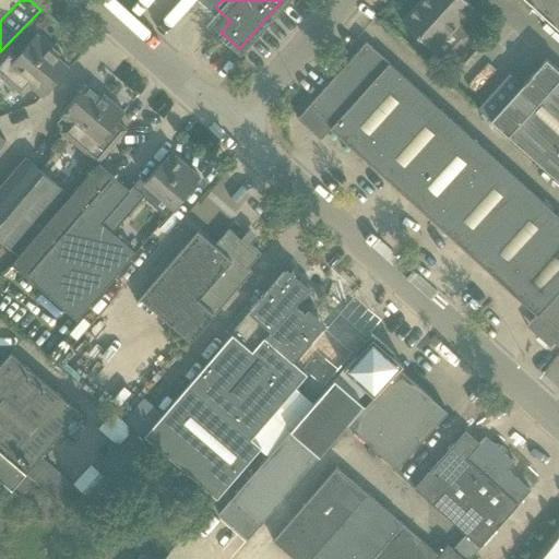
[(420,0),(402,22),(433,51),(451,33),(454,36),(459,37),(464,36),(467,32),(468,27),(466,22),(463,19),(473,8),(464,0),(420,0)]
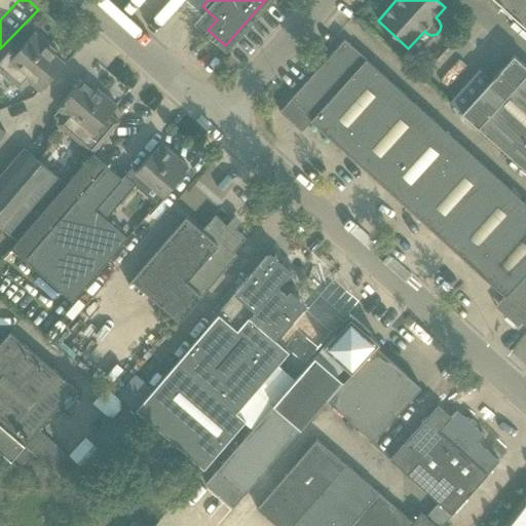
[(525,0),(493,0),(525,29),(525,0)]
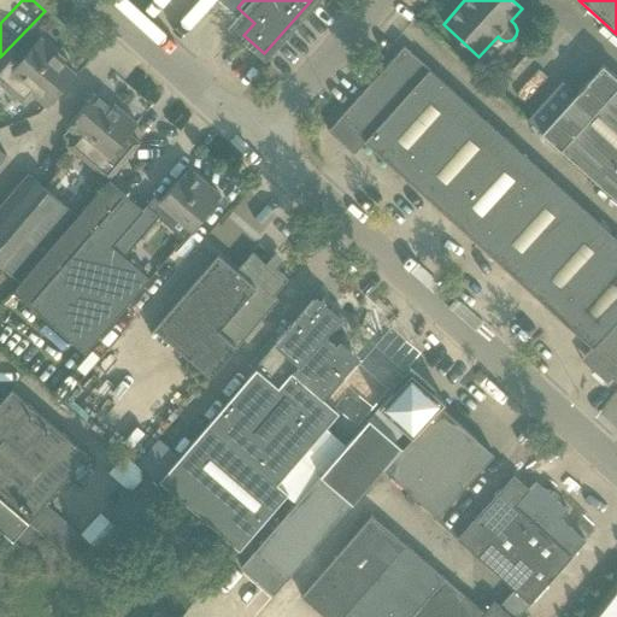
[(75,75),(54,57),(57,53),(40,39),(21,62),(11,52),(0,64),(0,89),(24,110),(34,98),(47,109),(75,75)]
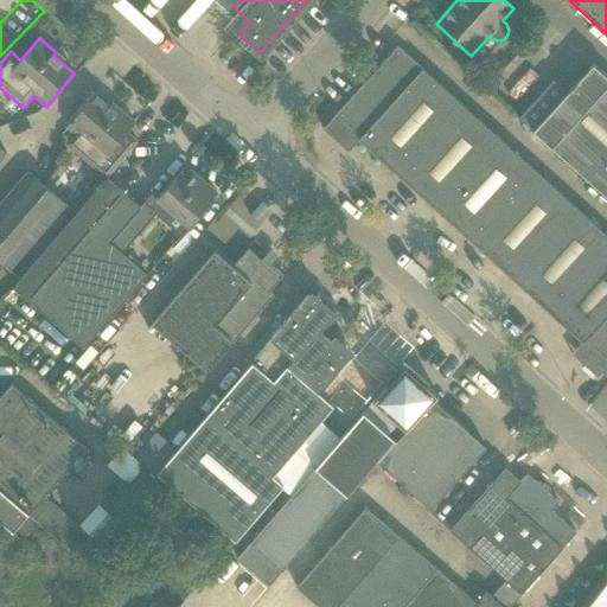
[(376,69),(365,81),(390,103),(433,141),(464,107),(422,69),(421,68),(397,45),(378,65),(379,66),(376,70),(376,69)]
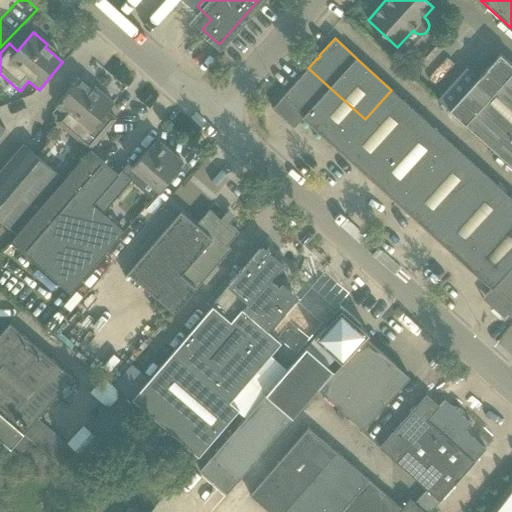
[(511,65),(500,54),(474,82),(449,111),(464,124),(511,167),(511,65)]
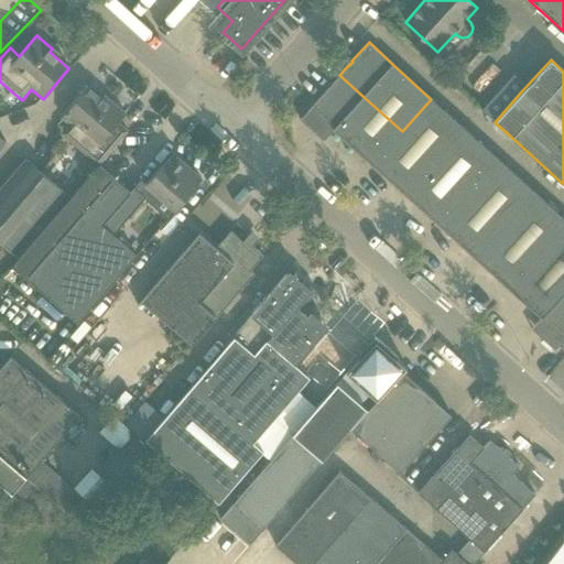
[(301,118),(299,120),(301,122),(301,121),(311,130),(311,131),(313,133),(315,132),(314,132),(317,129),(318,129),(320,128),(327,134),(326,136),(327,138),(334,131),(333,130),(362,96),(339,75),(306,111),(307,112),(301,118)]
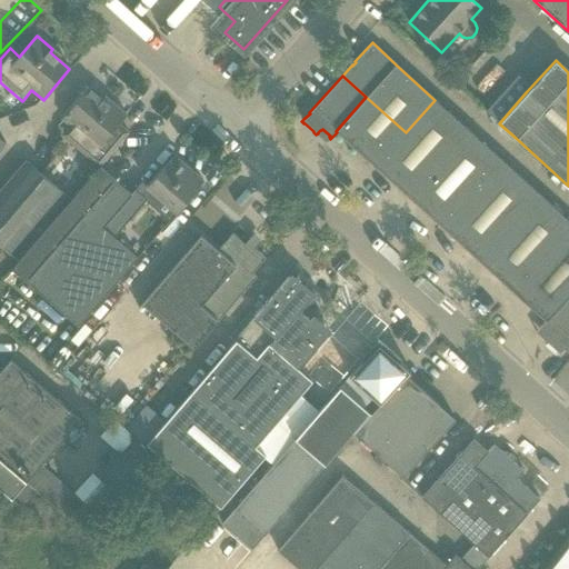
[(108,105),(88,88),(62,119),(69,125),(60,135),(99,168),(129,132),(119,123),(127,115),(110,101),(108,105)]
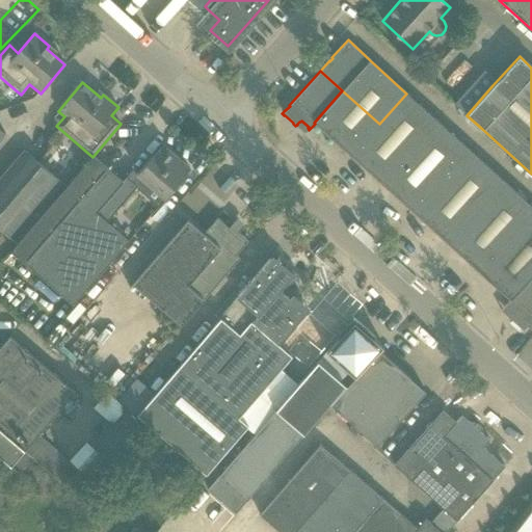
[(342,90),(314,123),(315,124),(321,129),(320,130),(321,130),(322,128),(331,136),(330,138),(339,144),(342,148),(350,156),(379,124),(342,90)]
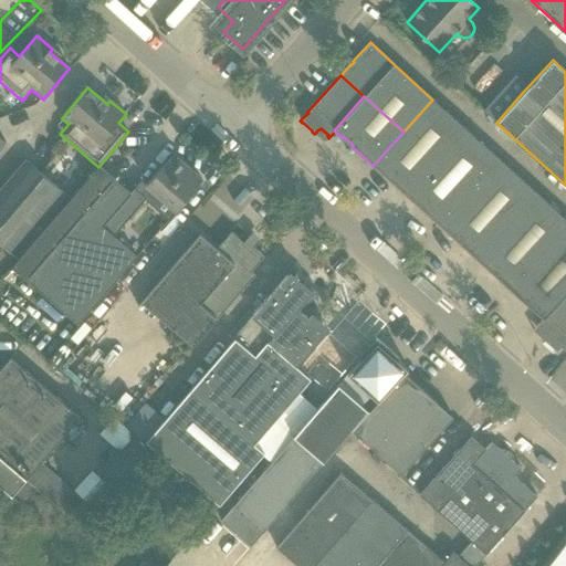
[(404,132),(373,166),(384,176),(384,175),(387,178),(392,184),(394,182),(404,191),(402,194),(404,194),(405,195),(465,128),(432,100),(404,132)]
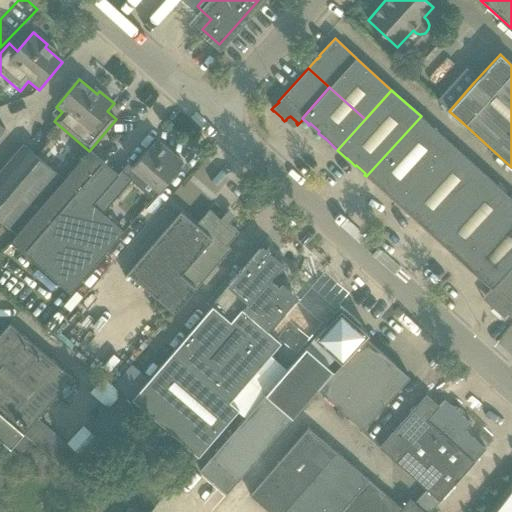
[(421,116),(366,176),(368,178),(367,178),(368,179),(370,177),(380,186),(379,187),(385,193),(386,193),(388,195),(388,196),(396,203),(451,143),(421,116)]
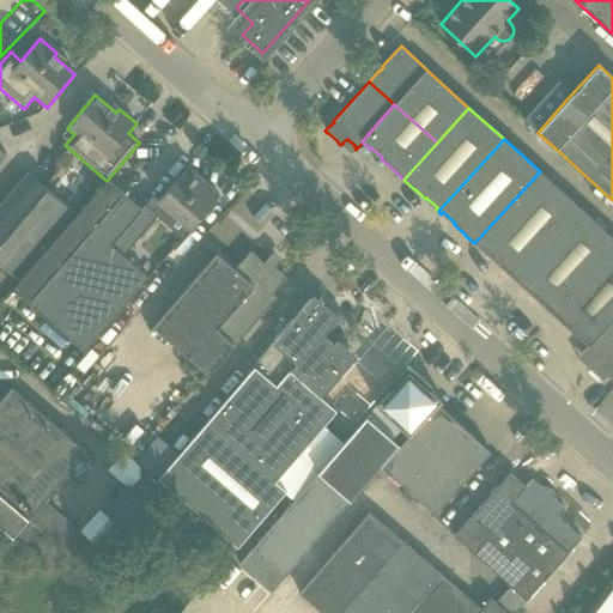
[(190,229),(204,214),(219,196),(187,168),(158,200),(159,201),(190,229)]
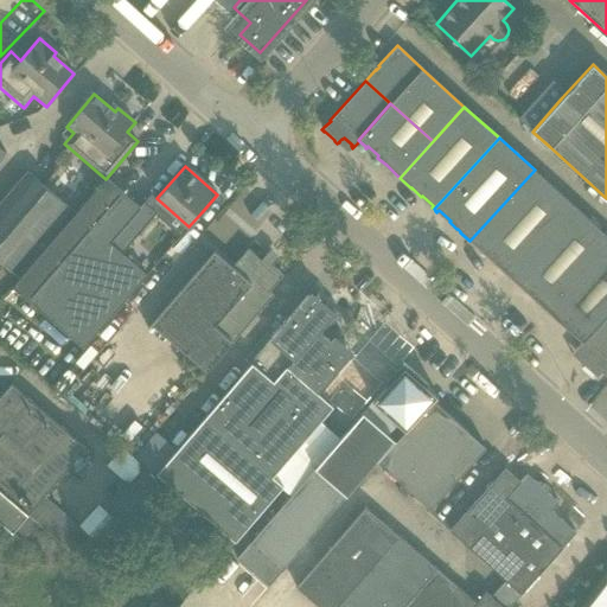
[(535,170),(470,241),(480,250),(484,253),(484,254),(498,267),(499,266),(511,276),(510,279),(511,279),(512,280),(576,209),(535,170)]
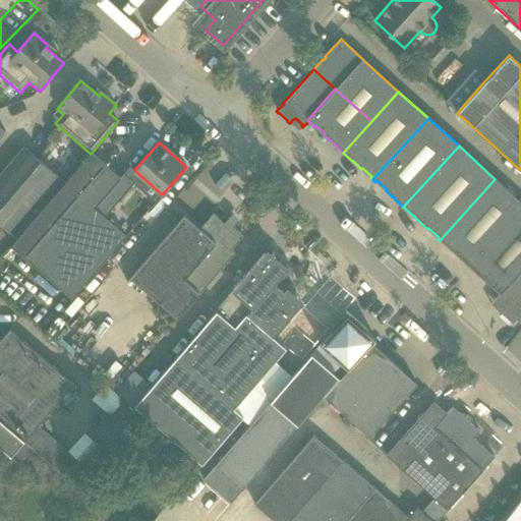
[(0,226),(7,232),(56,175),(23,148),(0,175),(0,226)]
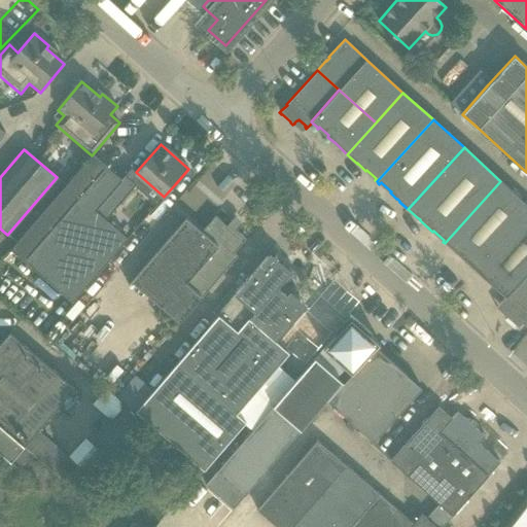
[(11,249),(24,260),(72,303),(128,239),(106,220),(135,186),(138,189),(146,181),(137,173),(131,181),(125,176),(121,179),(106,166),(93,154),(11,249)]
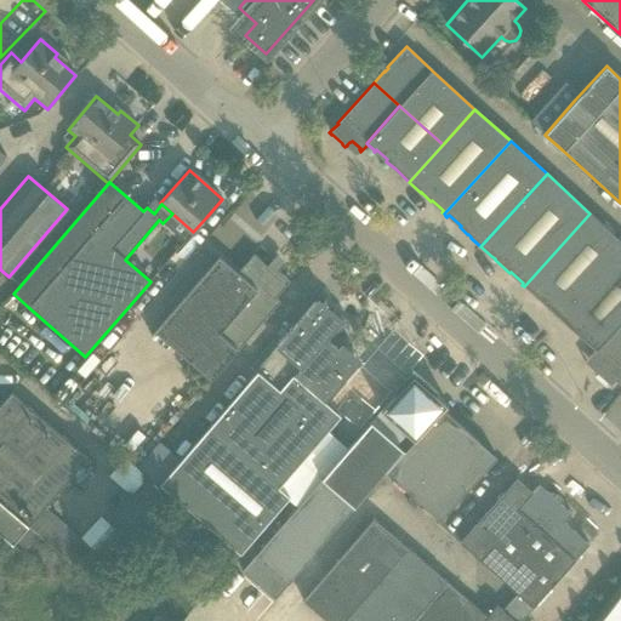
[(620,240),(590,214),(524,286),(525,288),(525,289),(528,286),(540,297),(539,300),(546,306),(547,305),(550,308),(550,309),(560,319),(620,251),(620,240)]
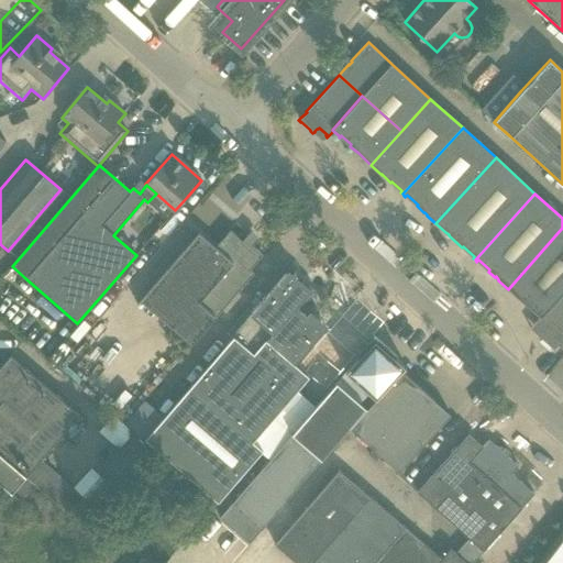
[(562,228),(508,289),(518,298),(518,297),(521,300),(520,300),(526,306),(528,305),(539,315),(537,317),(538,317),(539,317),(540,318),(562,293),(562,228)]
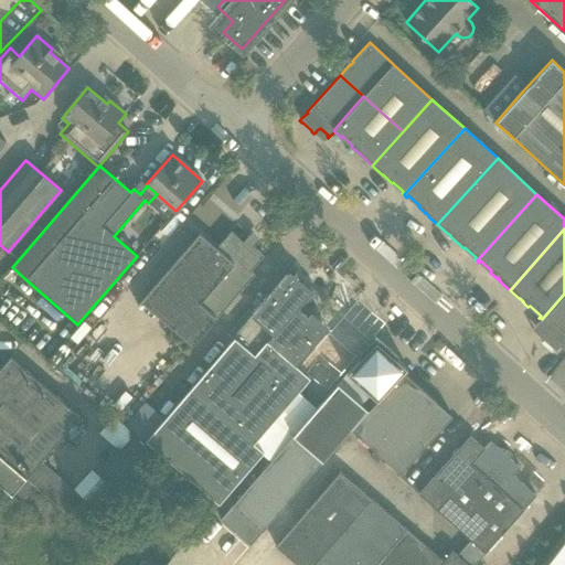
[(243,243),(231,232),(216,248),(200,234),(140,301),(192,347),(254,275),(251,272),(264,256),(253,246),(257,242),(249,235),(243,243)]
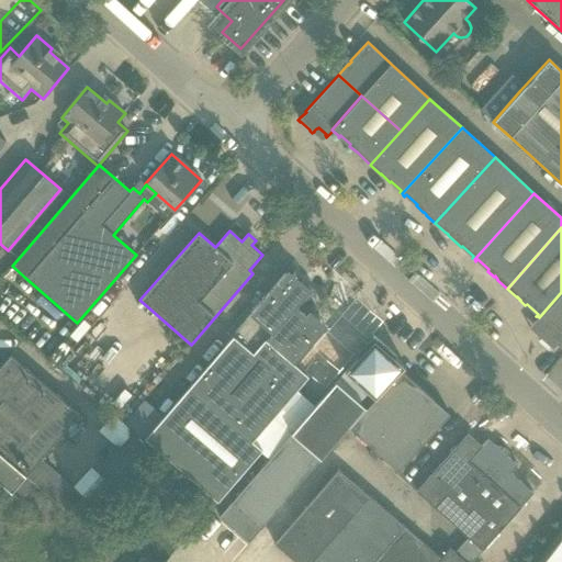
[(301,281),(288,270),(250,313),(246,310),(226,332),(232,337),(145,439),(217,502),(262,450),(253,441),(294,393),(308,377),(294,364),(326,327),(310,312),(305,316),(296,307),(302,301),(304,302),(315,290),(302,279),(301,281)]
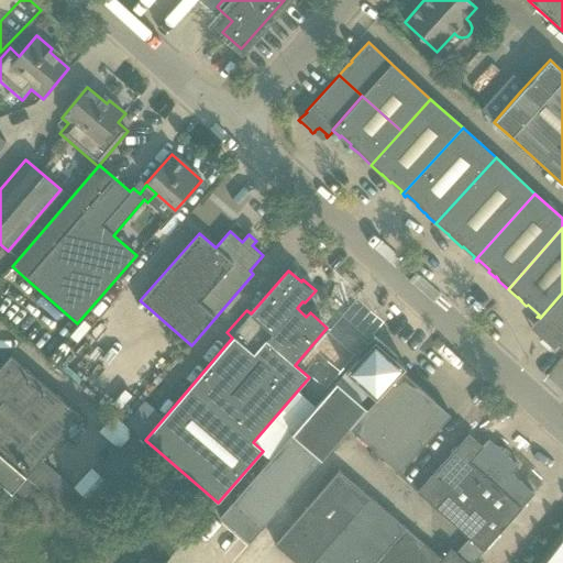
[(539,317),(533,323),(534,326),(542,332),(543,333),(540,337),(539,338),(553,351),(554,350),(554,349),(558,345),(558,346),(562,352),(562,293),(540,318),(539,317)]
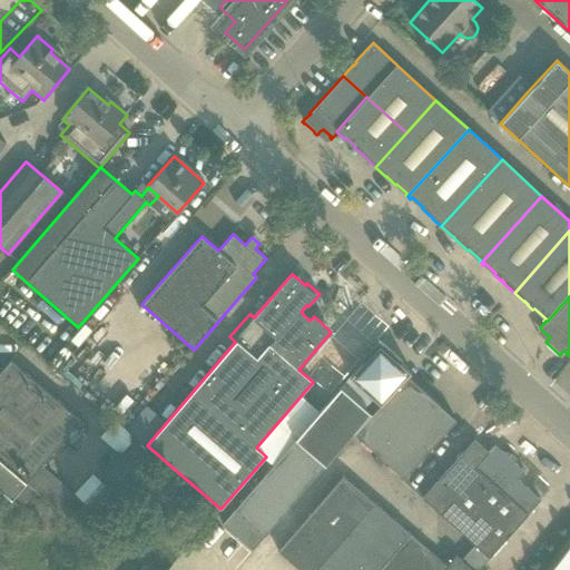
[(355,434),(408,376),(411,373),(380,344),(365,361),(350,376),(372,397),(363,408),(371,414),(354,433),(355,433),(354,434),(355,434)]
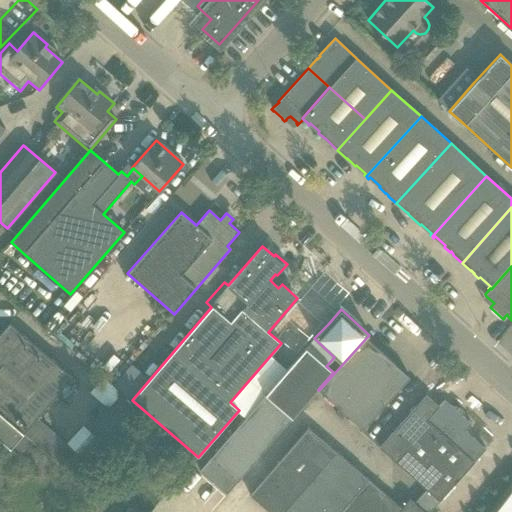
[(0,440),(10,449),(12,447),(22,455),(32,442),(60,465),(74,450),(37,418),(71,378),(8,324),(0,333),(0,440)]
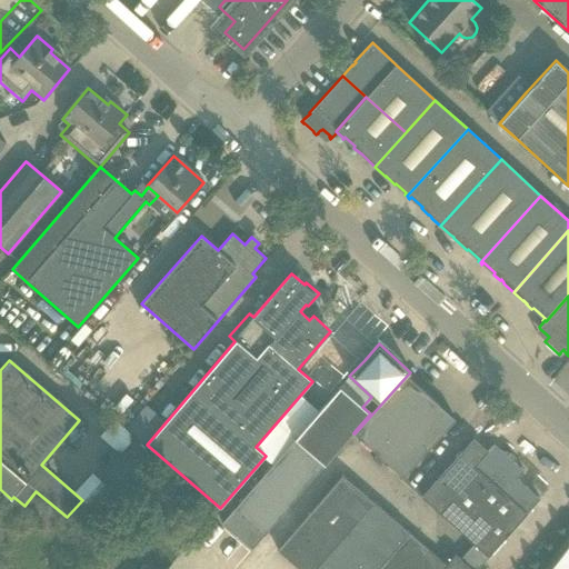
[(402,478),(456,420),(407,376),(355,433),(402,478)]
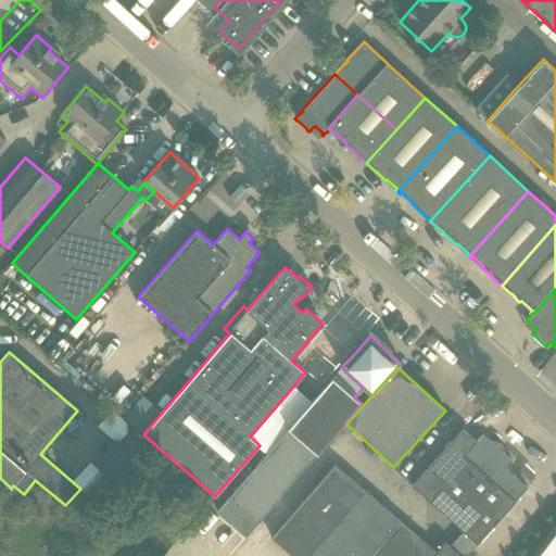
[(245,538),(317,455),(345,422),(362,404),(354,397),(331,378),(216,512),(229,522),(245,538)]
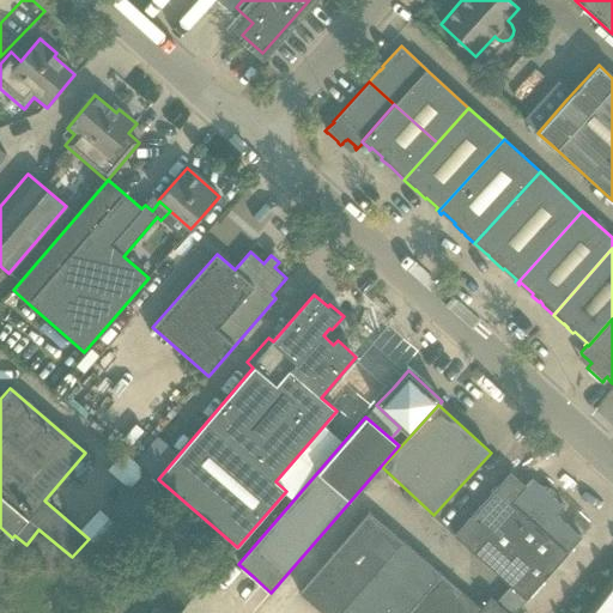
[(509,473),(455,534),(484,562),(510,587),(504,594),(520,607),(526,600),(582,538),(557,516),(564,508),(548,493),(532,478),(525,486),(522,485),(509,473)]
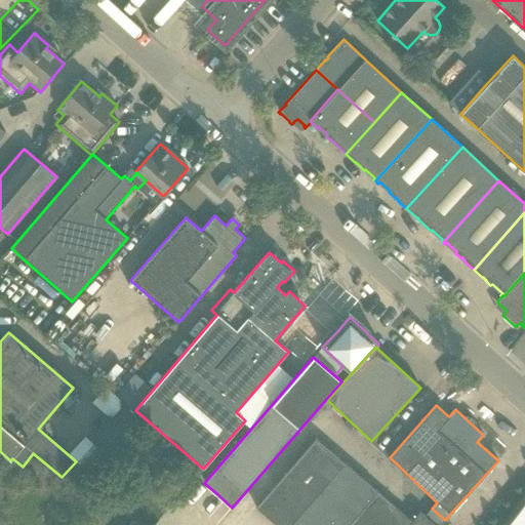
[(275,524),(291,524),(315,498),(345,463),(316,439),(255,508),(271,521),(275,524)]
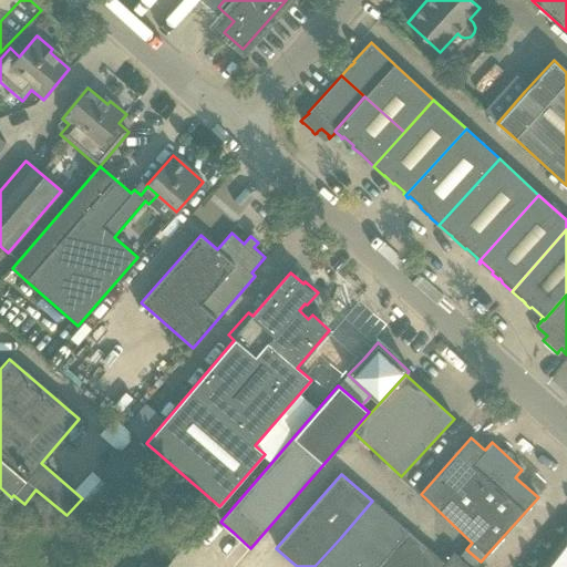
[(373,566),(377,566),(408,532),(372,501),(340,538),(373,566)]
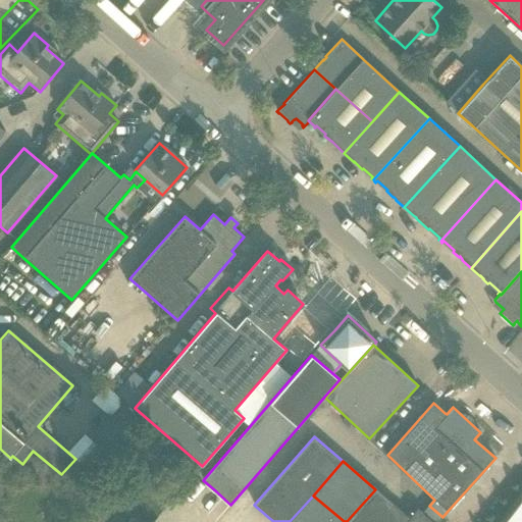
[(406,521),(409,519),(375,489),(347,521),(406,521)]
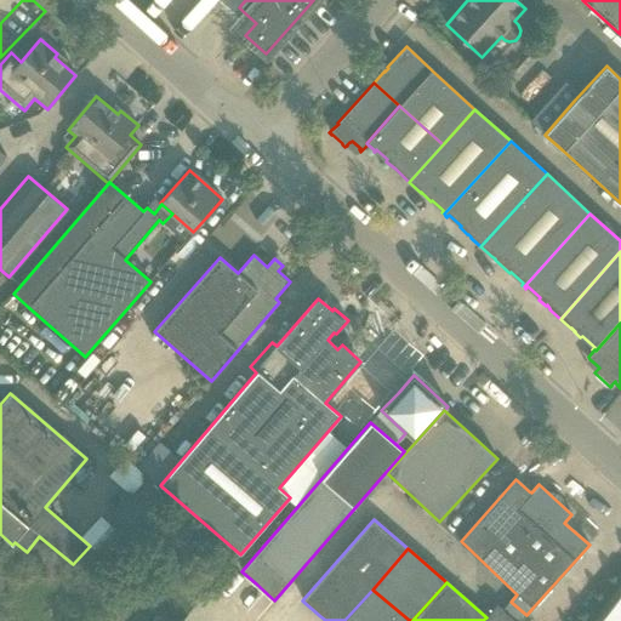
[(409,620),(372,590),(345,620),(409,620)]
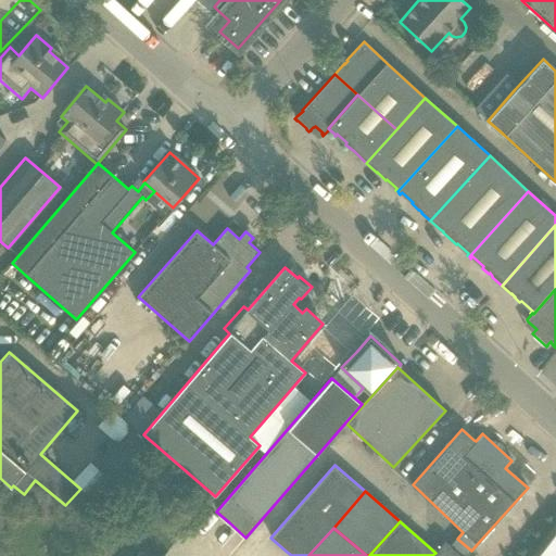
[(555,555),(555,532),(551,541),(538,555),(555,555)]
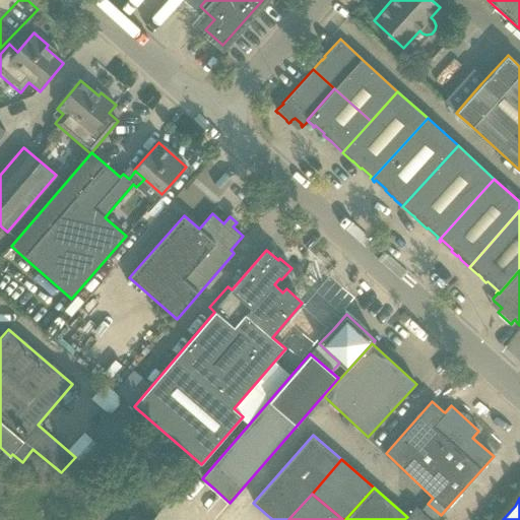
[(436,519),(441,515),(428,504),(420,512),(415,507),(407,517),(404,519),(436,519)]
